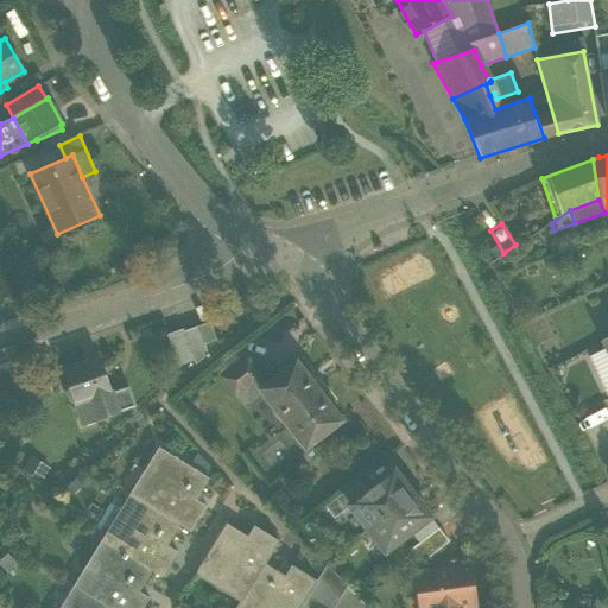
[(209,322),(197,327),(204,344),(216,340),(209,322)]
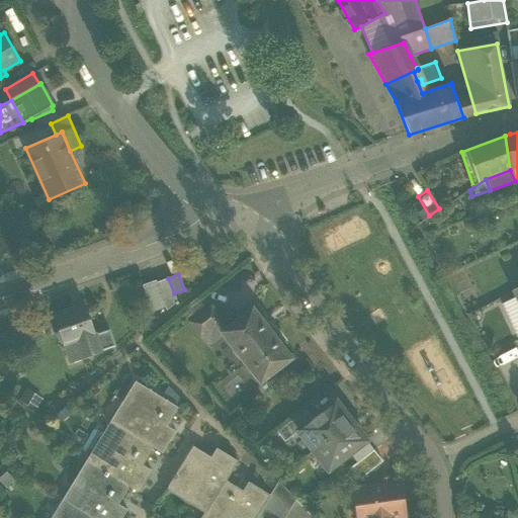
[(168,278),(156,282),(166,310),(176,301),(174,293),(168,278)]
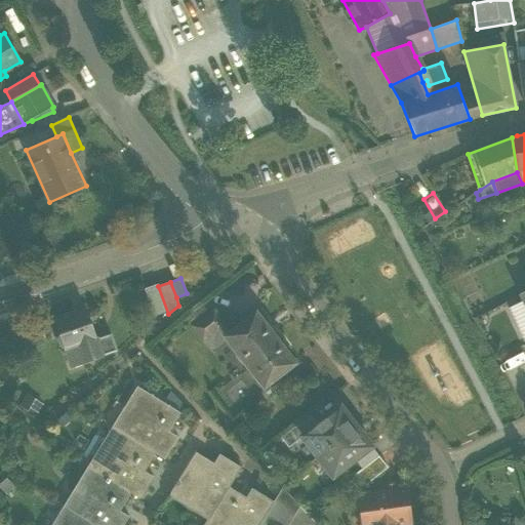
[(84,310),(56,320),(62,334),(61,335),(58,339),(61,346),(65,348),(67,347),(67,348),(79,344),(85,361),(99,356),(84,310)]
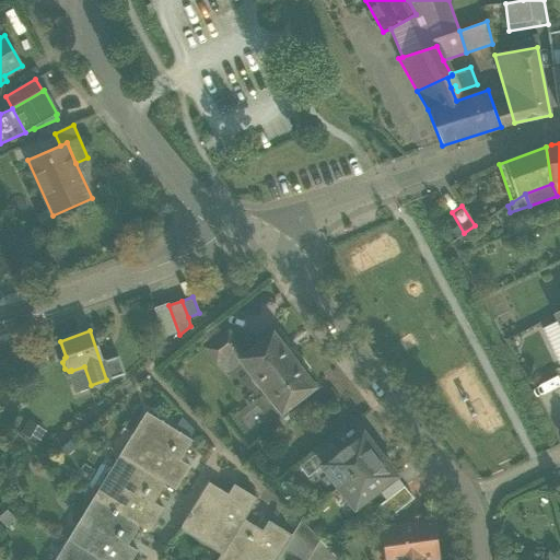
[(229,330),(206,349),(222,370),(237,358),(238,359),(246,353),(229,330)]
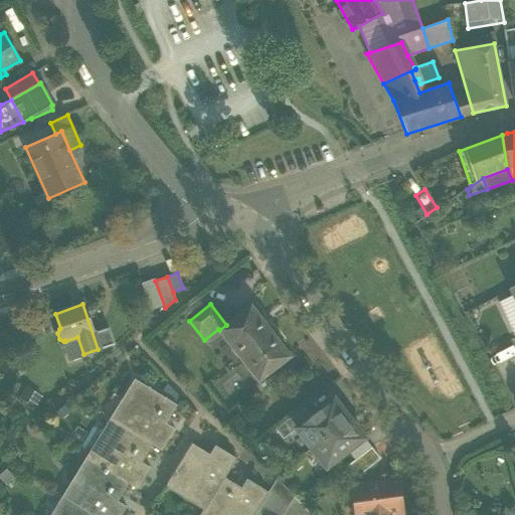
[(226,325),(219,330),(259,381),(291,357),(251,306),(226,325)]
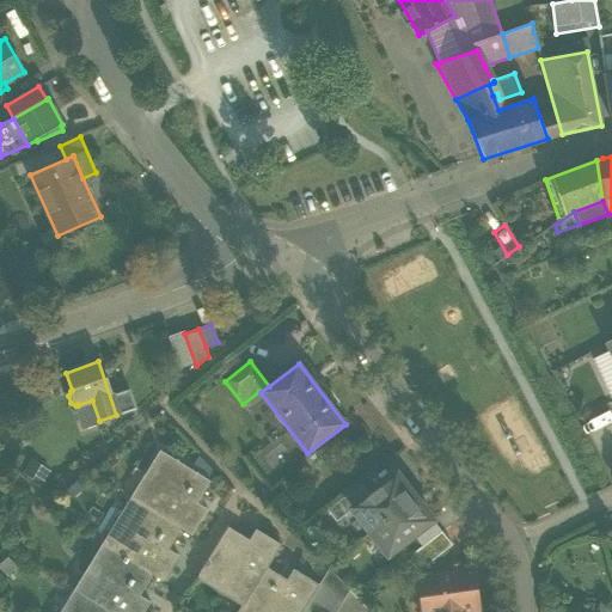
[(210,482),(160,451),(146,475),(157,481),(144,502),(132,495),(130,497),(193,534),(210,505),(200,499),(210,482)]
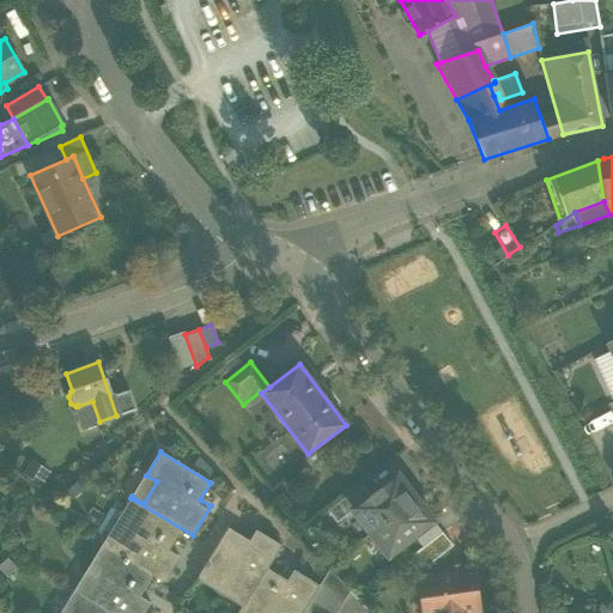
[(370,496),(353,510),(370,533),(416,498),(398,475),(370,496)]
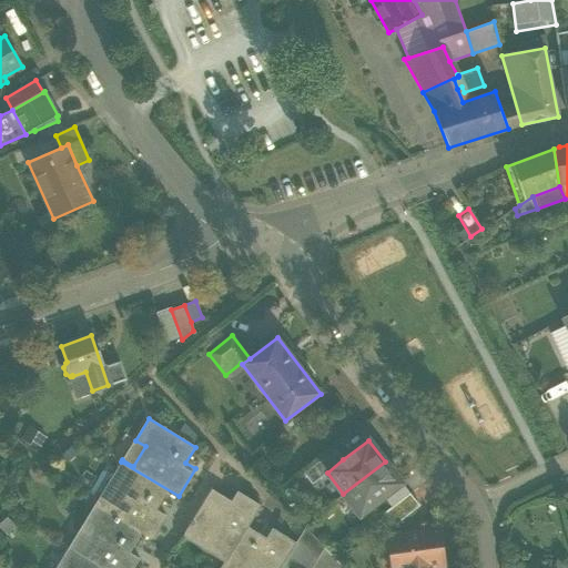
[(335,449),(304,474),(312,484),(327,473),(343,459),(335,449)]
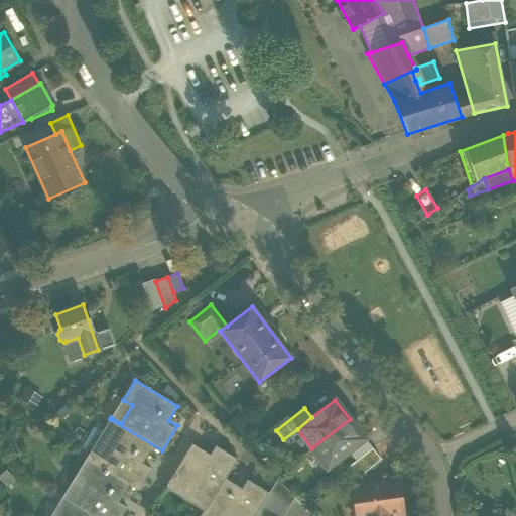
[(162,450),(110,419),(99,438),(108,444),(96,463),(87,457),(86,459),(138,490),(150,469),(142,464),(152,446),(161,453),(162,450)]
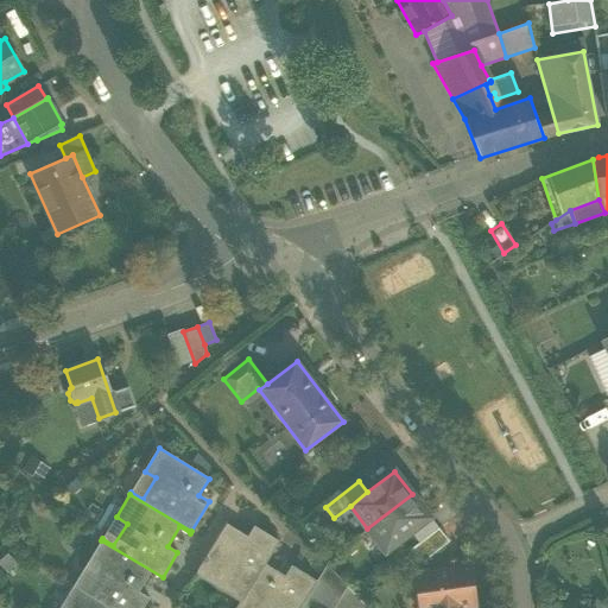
[(412,494),(367,529),(385,551),(411,532),(430,517),(412,494)]
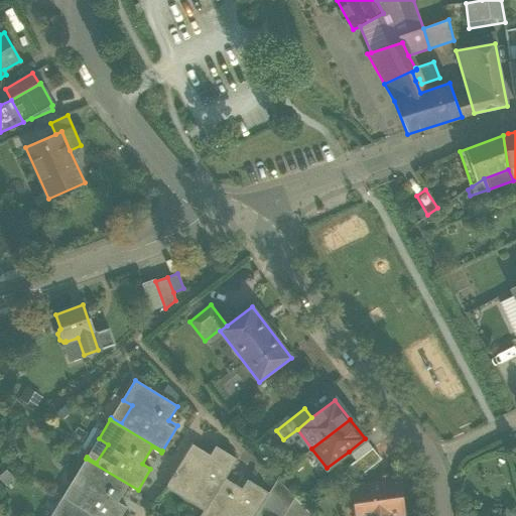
[(365,438),(349,452),(356,461),(372,448),(365,438)]
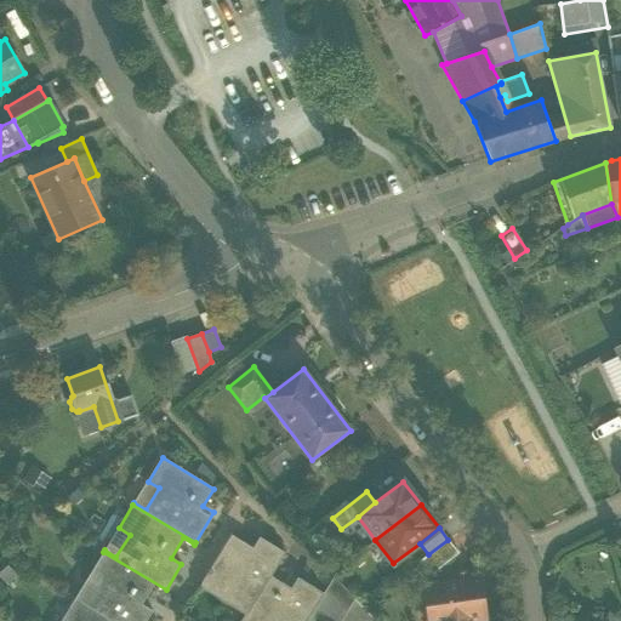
[(232,535),(199,587),(244,614),(239,620),(241,620),(284,553),(260,537),(252,547),(232,535)]
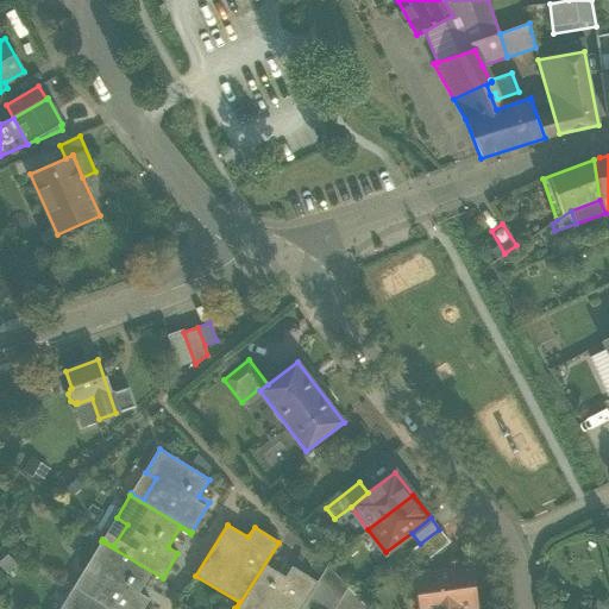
[(420,544),(406,556),(415,569),(450,542),(439,529),(420,544)]
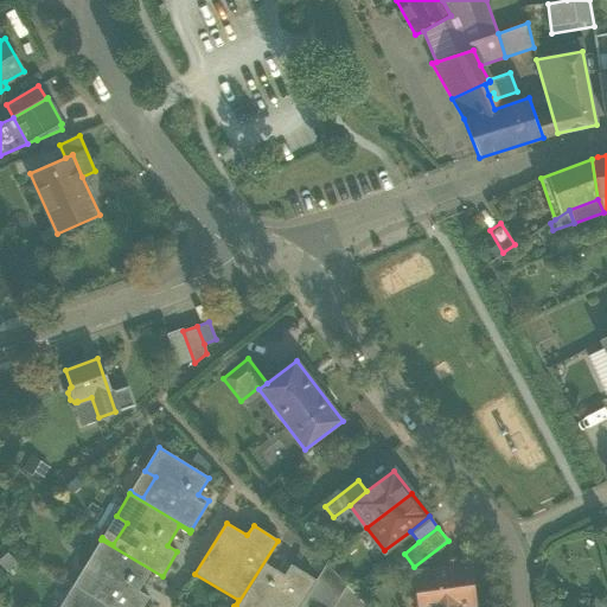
[(163,576),(101,540),(87,562),(97,569),(84,590),(74,583),(74,585),(108,606),(142,606),(149,598),(139,592),(151,572),(161,577),(163,576)]
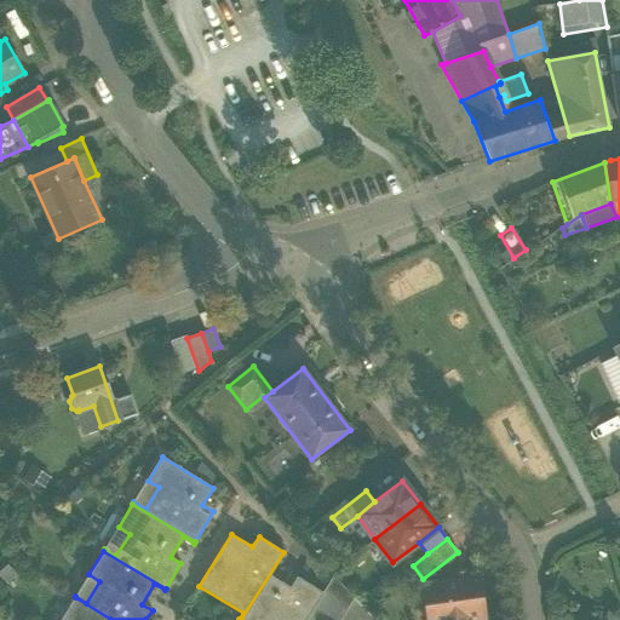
[(283,552),(241,619),(305,619),(322,593),(297,577),(290,587),(271,577),(286,554),(283,552)]
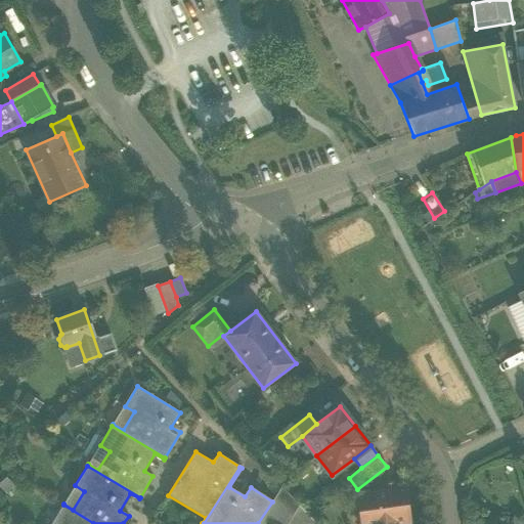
[(258,523),(287,523),(299,506),(281,487),(272,501),(258,523)]
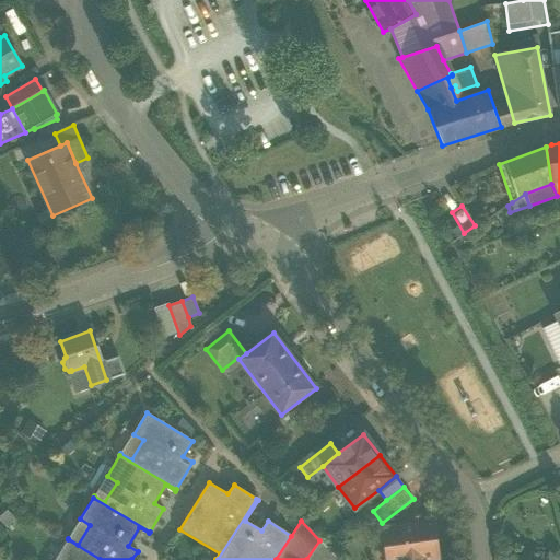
[(431,521),(385,527),(388,559),(426,559),(435,559),(431,521)]
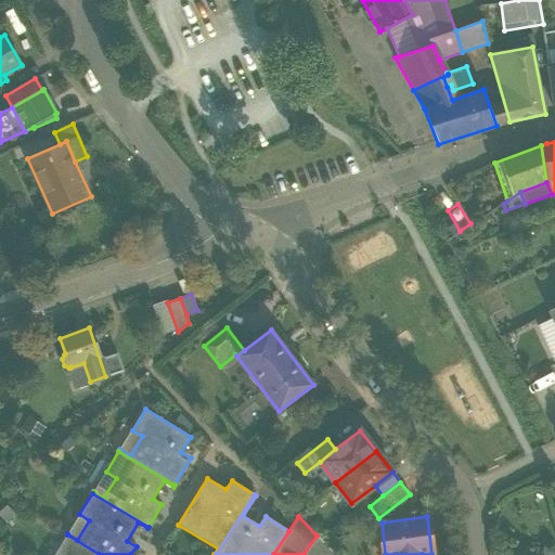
[(99,554),(67,534),(54,554),(99,554)]
